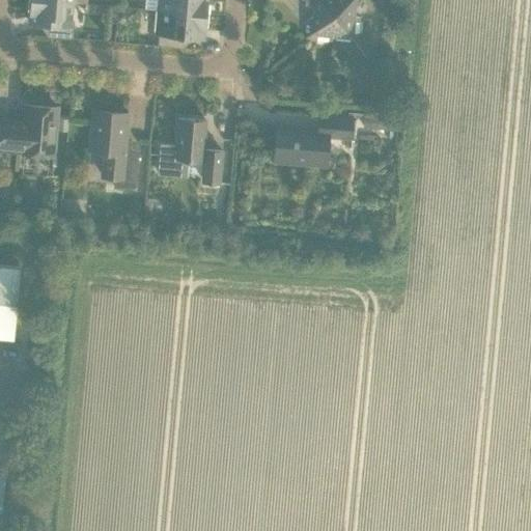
[(71,3),(36,0),(31,0),(30,22),(48,24),(47,36),(73,38),(74,25),(68,25),(71,3)]
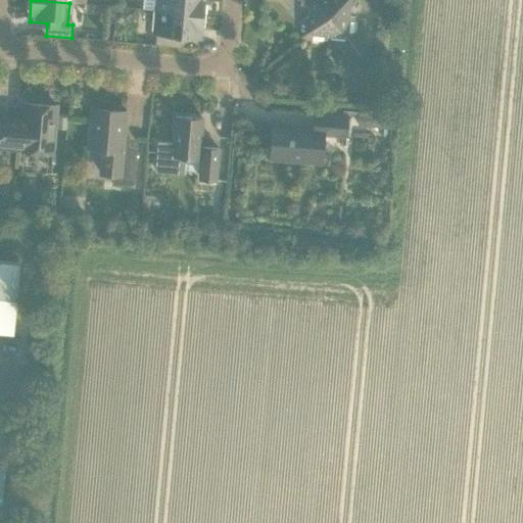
[(156,0),(155,10),(201,14),(202,0),(156,0)]
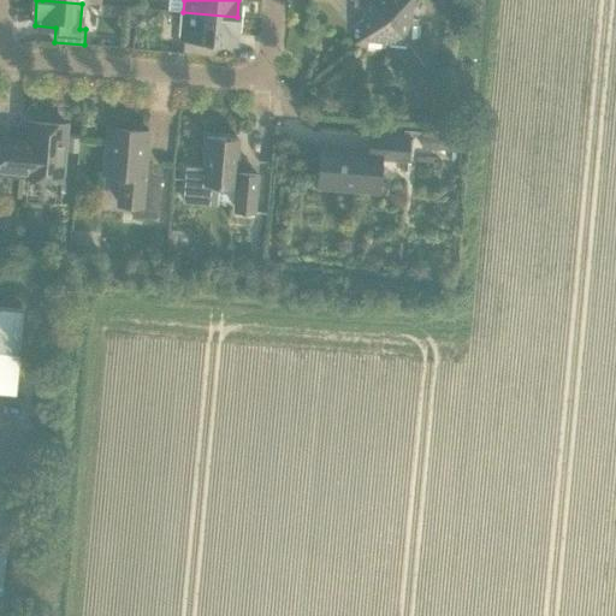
[(351,29),(349,49),(388,53),(389,42),(407,43),(415,55),(416,55),(418,39),(419,25),(419,22),(409,21),(410,12),(421,3),(421,0),(353,0),(353,7),(363,7),(362,19),(351,29)]
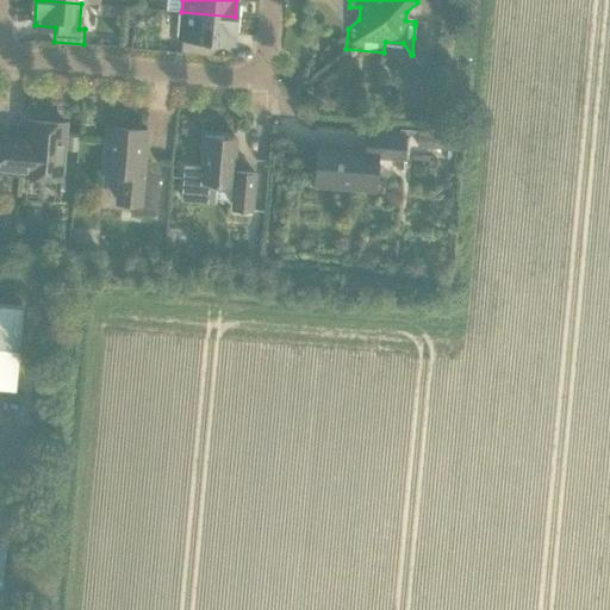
[(125,10),(124,27),(135,29),(136,11),(125,10)]
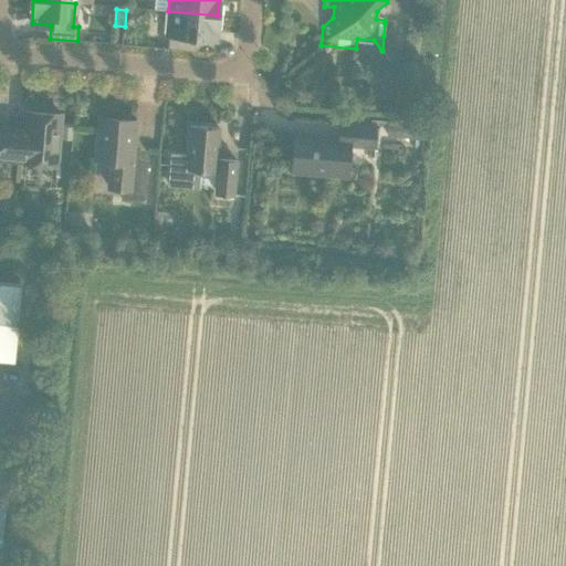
[(218,16),(168,11),(166,35),(169,37),(168,50),(196,52),(197,39),(216,40),(218,16)]
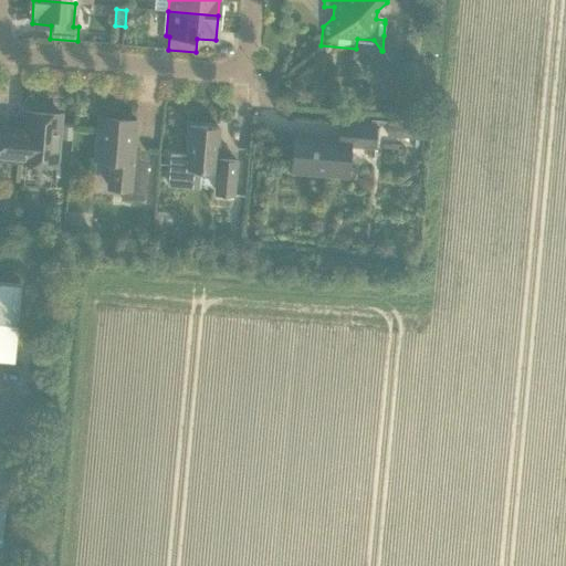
[(24,164),(56,166),(61,115),(28,113),(27,130),(0,128),(0,159),(24,161),(24,164)]
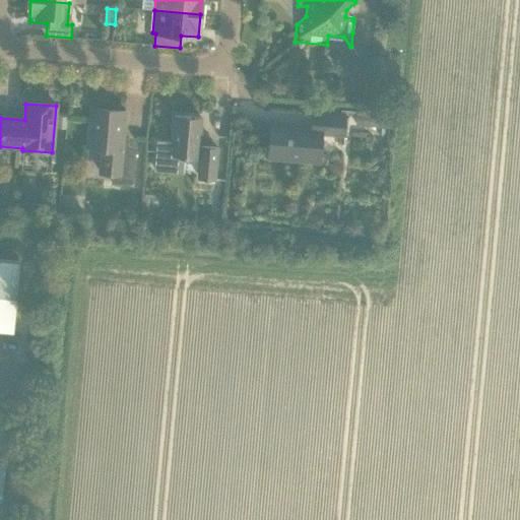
[(122,147),(125,112),(91,109),(88,147),(103,149),(101,174),(113,175),(112,183),(133,185),(136,148),(122,147)]
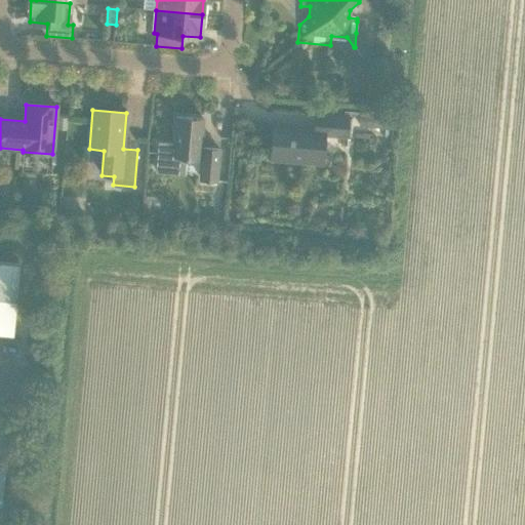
[(347,137),(348,118),(316,115),(315,128),(274,125),(271,160),(322,164),(324,135),(347,137)]
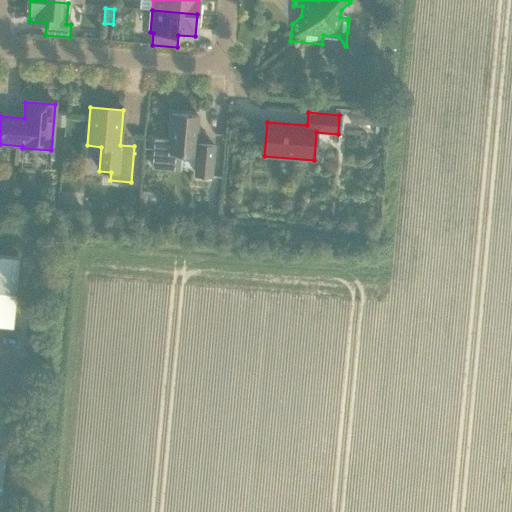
[(385,115),(353,112),(352,123),(384,126),(385,115)]
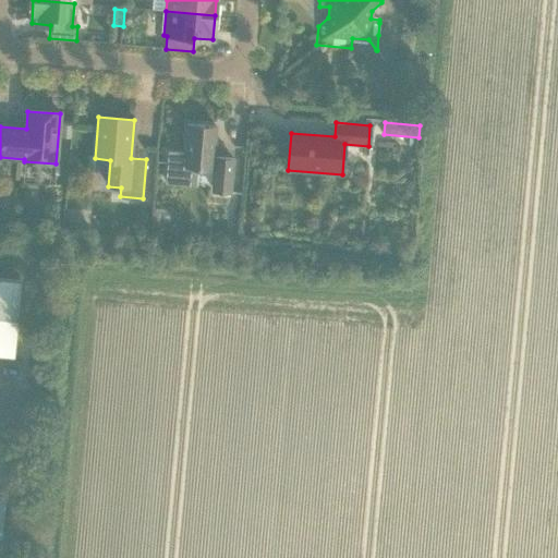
[(214,158),(217,128),(187,124),(185,154),(168,153),(166,181),(191,183),(193,168),(217,170),(215,192),(230,193),(233,159),(214,158)]
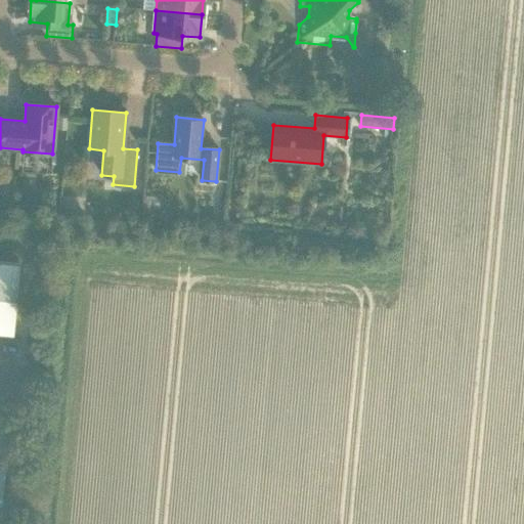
[(57,118),(56,129),(67,130),(68,118),(57,118)]
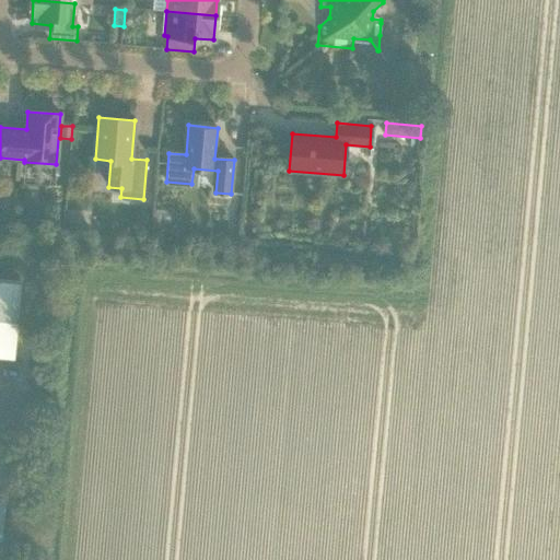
[(0,356),(14,358),(21,282),(0,279),(0,356)]
